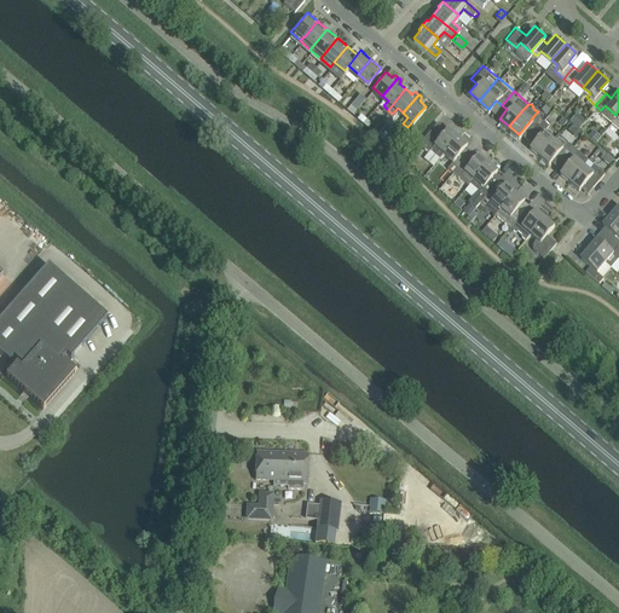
[(549,121),(548,121),(551,117),(547,113),(543,116),(539,121),(545,126),(549,121)]
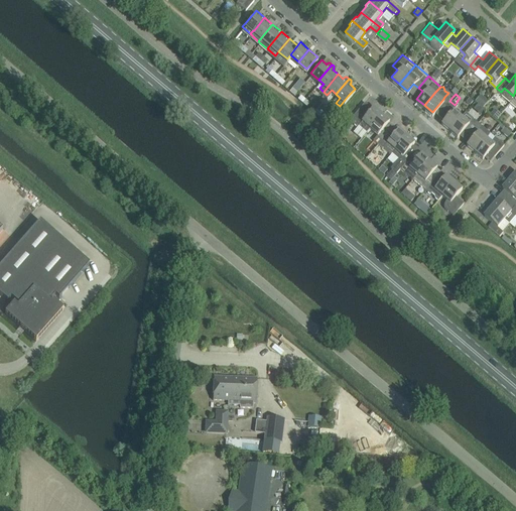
[(354,111),(350,116),(358,123),(359,122),(366,128),(369,124),(381,111),(373,104),(367,111),(359,105),(354,111)]
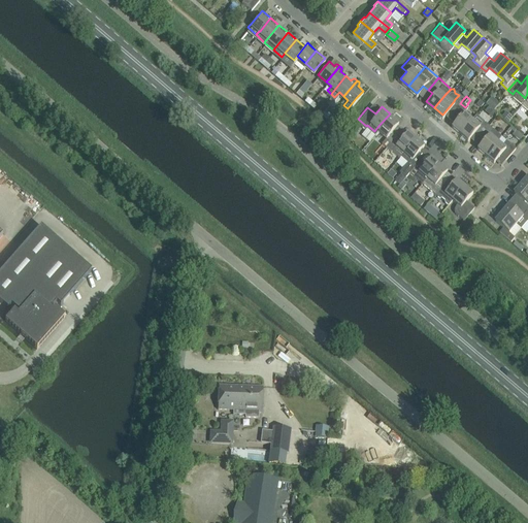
[(460,130),(471,116),(463,108),(452,123),(460,130)]
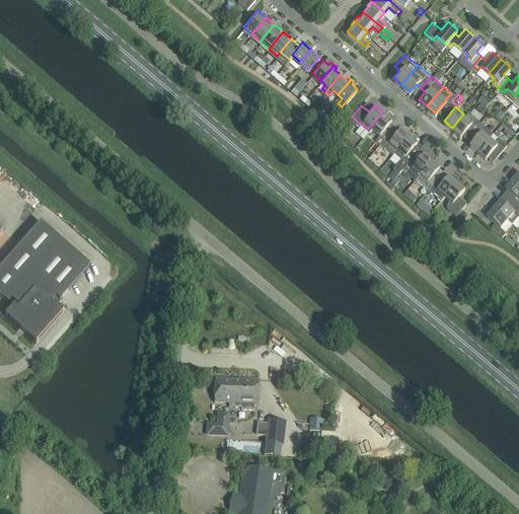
[(470,131),(480,119),(468,108),(463,114),(452,128),(460,135),(466,127),(470,131)]
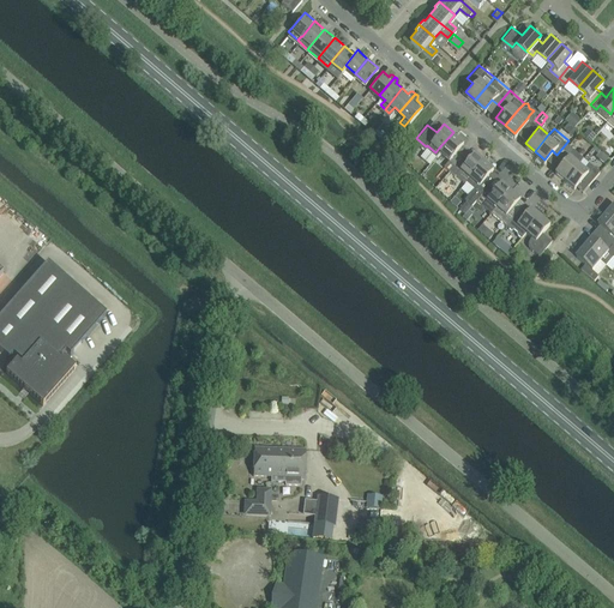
[(395,138),(384,130),(383,131),(379,134),(385,139),(389,142),(390,143),(395,138)]
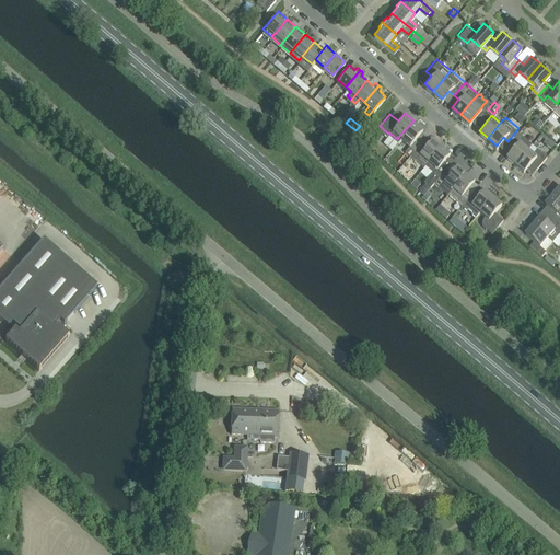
[(413,120),(400,135),(409,142),(408,145),(413,149),(420,140),(416,136),(421,129),(422,128),(413,120)]
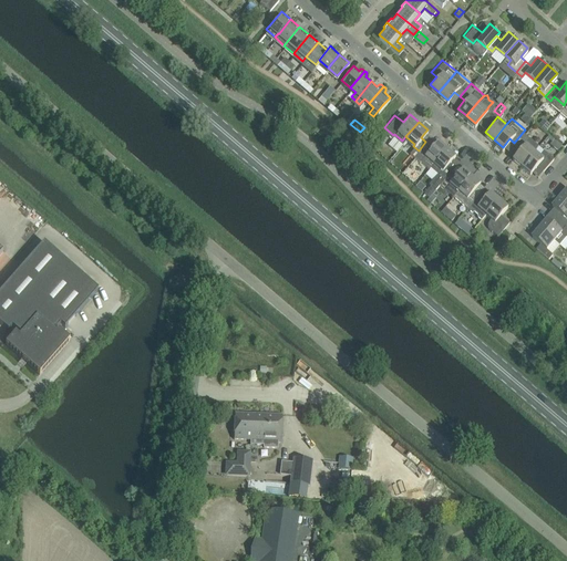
[(534,148),(534,147),(538,142),(525,130),(514,143),(519,147),(512,155),(521,163),(534,148)]
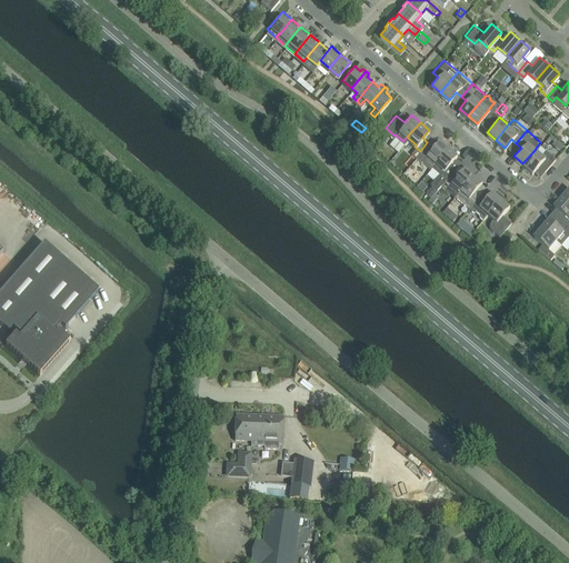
[(427,142),(420,151),(425,156),(421,159),(430,167),(432,164),(448,146),(439,138),(438,139),(432,147),(427,142)]
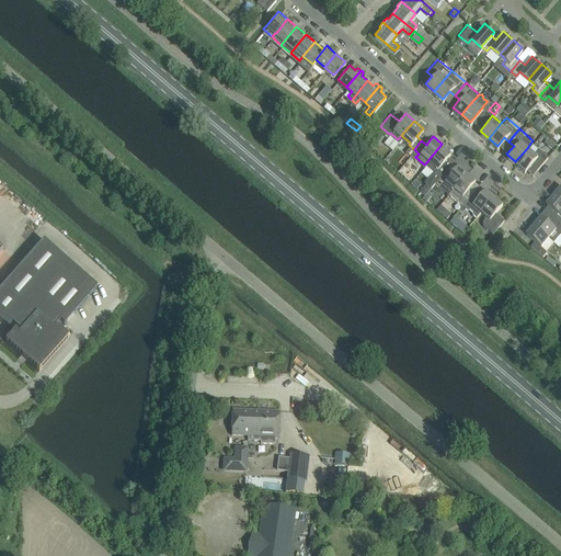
[(427,176),(424,179),(426,181),(431,184),(435,180),(438,176),(446,167),(441,162),(450,151),(442,144),(426,162),(433,169),(427,176)]
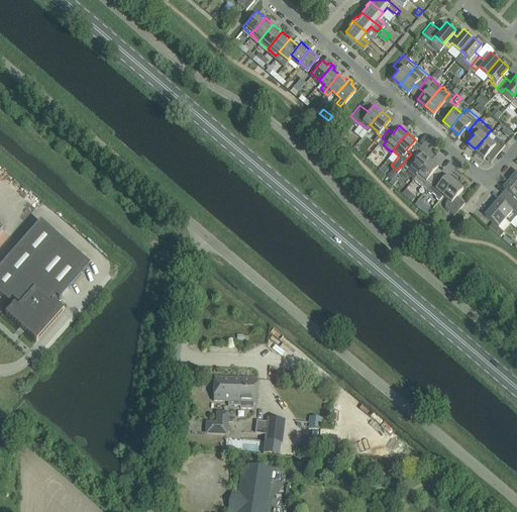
[(378,140),(382,137),(377,133),(371,140),(375,144),(378,140)]
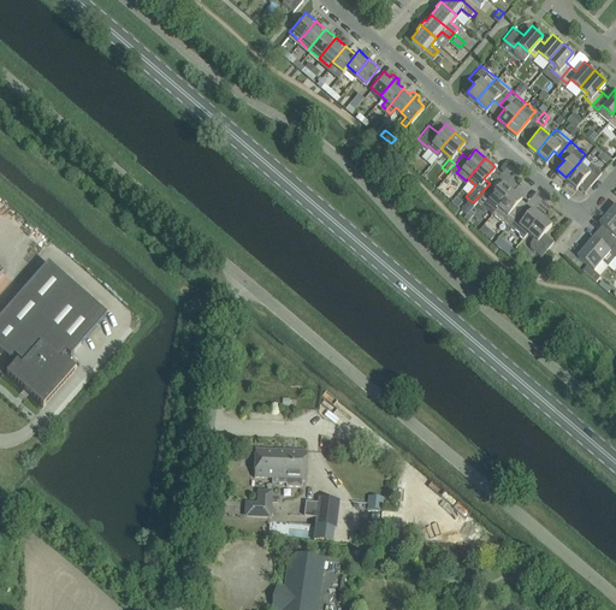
[(602,169),(594,163),(591,159),(585,165),(580,161),(566,177),(576,185),(584,176),(590,182),(602,169)]
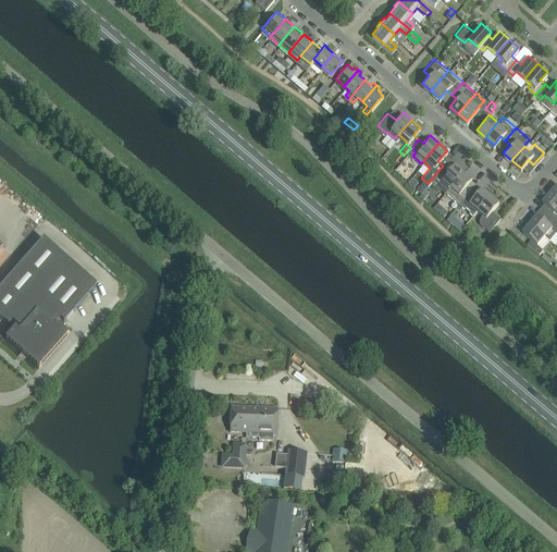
[(435,174),(432,179),(437,183),(445,189),(462,170),(461,168),(462,167),(457,161),(456,163),(454,162),(447,170),(443,166),(435,174)]
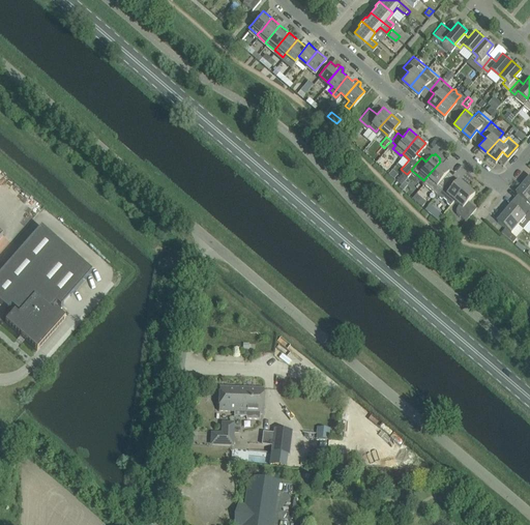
[(443,164),(440,162),(423,180),(432,187),(437,192),(446,180),(442,176),(448,168),(447,167),(448,166),(445,162),(443,164)]
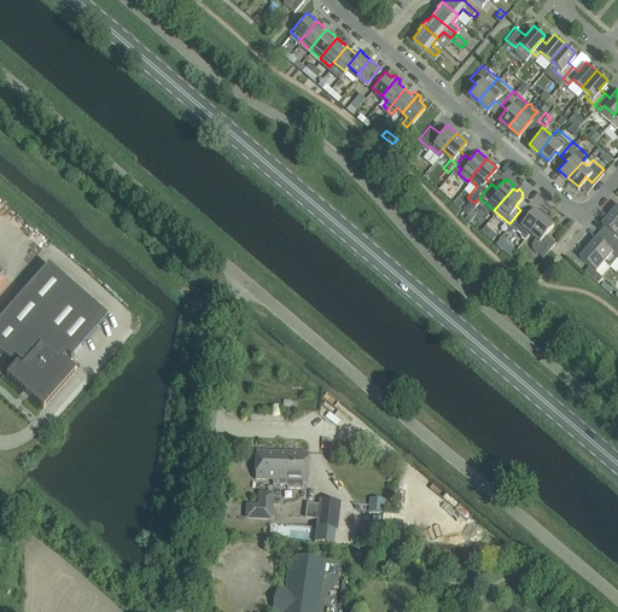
[(470,199),(462,207),(467,211),(471,208),(474,203),(470,199)]
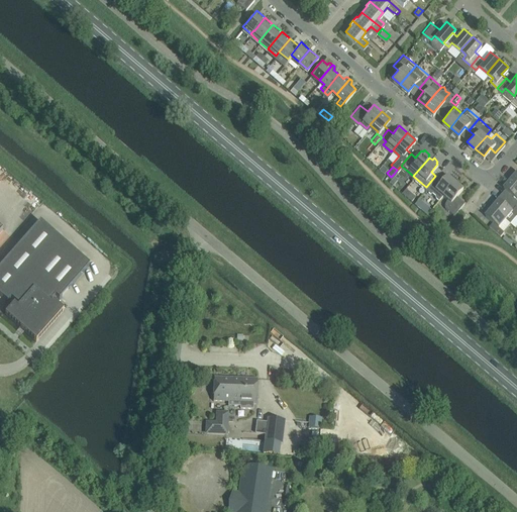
[(453,175),(449,172),(447,173),(446,172),(440,179),(435,176),(426,187),(430,191),(432,189),(435,192),(436,195),(438,197),(442,192),(443,192),(454,179),(451,177),(453,175)]
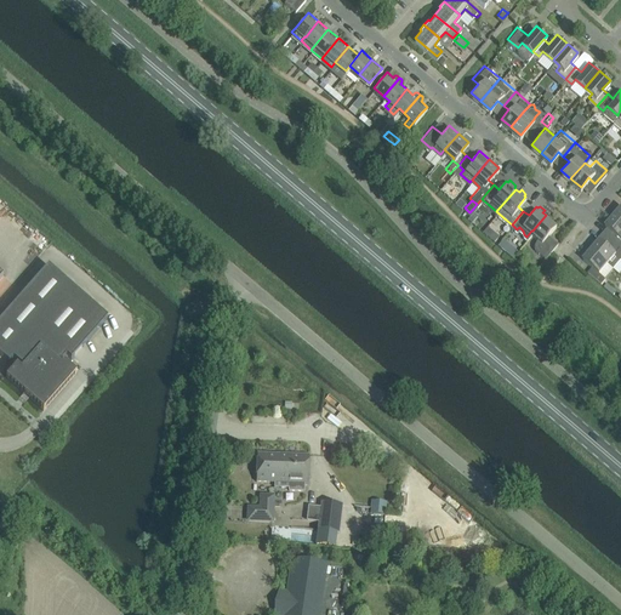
[(620,218),(614,212),(605,222),(620,234),(615,239),(620,244),(620,218)]
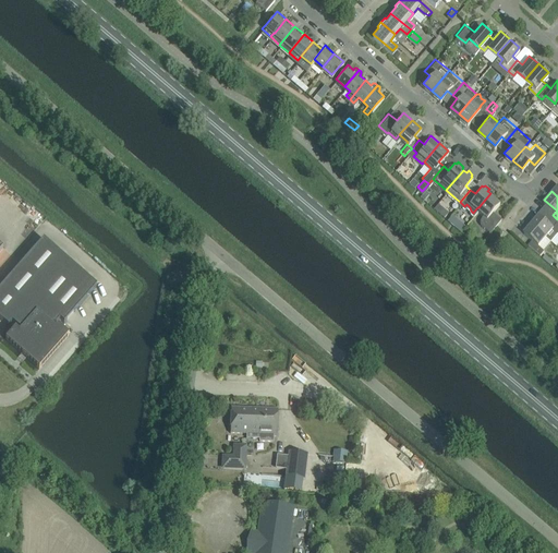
[(489,229),(501,216),(493,208),(499,201),(490,193),(478,207),(484,212),(481,215),(481,219),(482,221),(489,229)]
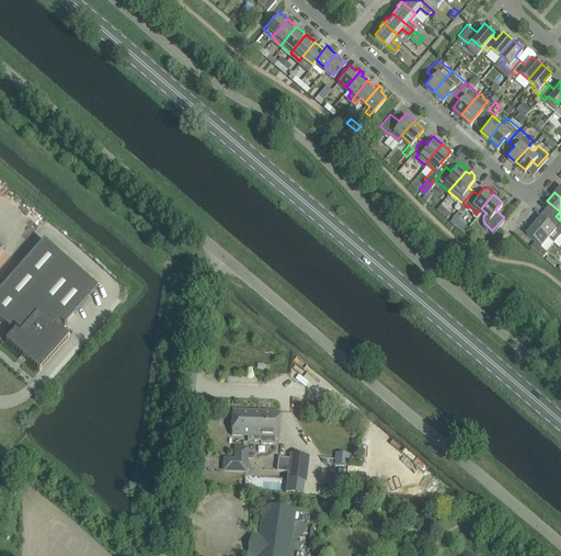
[(541,213),(534,222),(549,235),(553,239),(560,230),(560,220),(556,216),(554,215),(550,220),(541,213)]
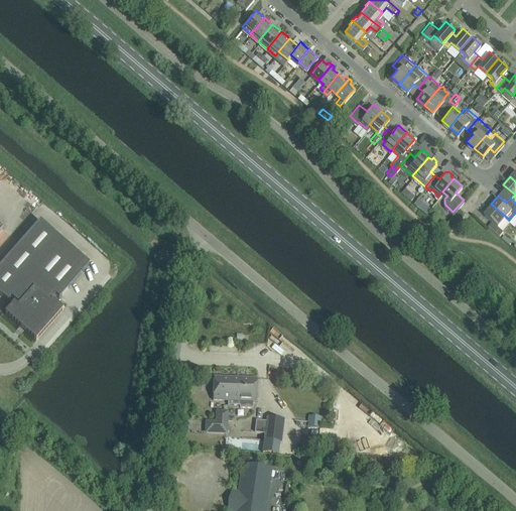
[(498,224),(505,216),(491,204),(485,212),(492,219),(488,223),(499,233),(503,228),(500,225),(498,224)]
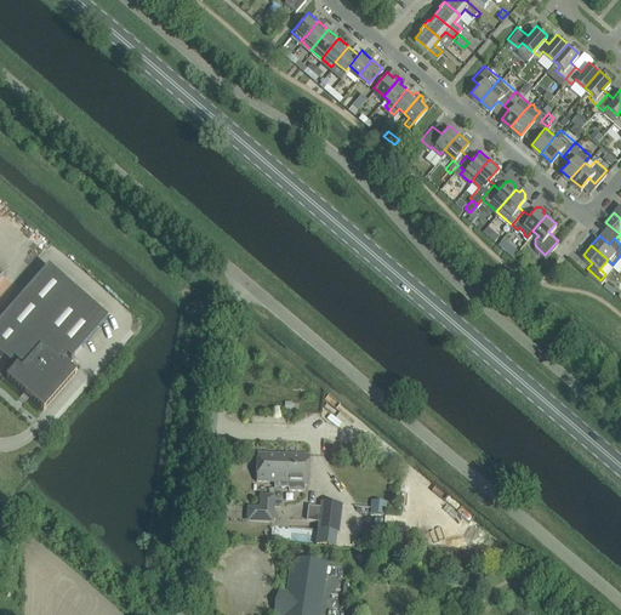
[(70,354),(107,313),(49,261),(0,314),(0,349),(9,358),(12,353),(23,362),(21,364),(17,360),(6,373),(44,405),(77,368),(64,357),(58,363),(56,362),(66,351),(70,354)]
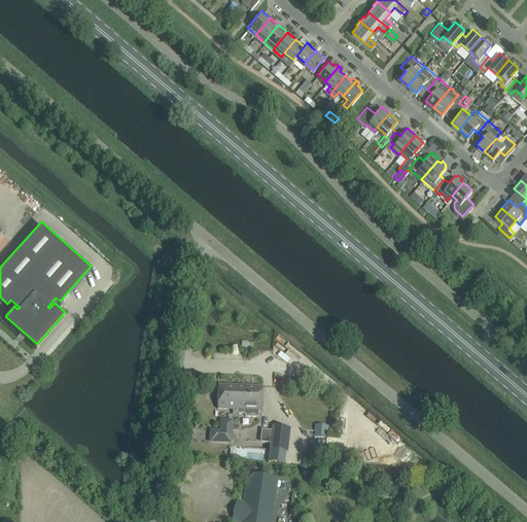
[(242,392),(242,381),(218,381),(217,405),(233,405),(231,395),(240,396),(240,392),(242,392)]
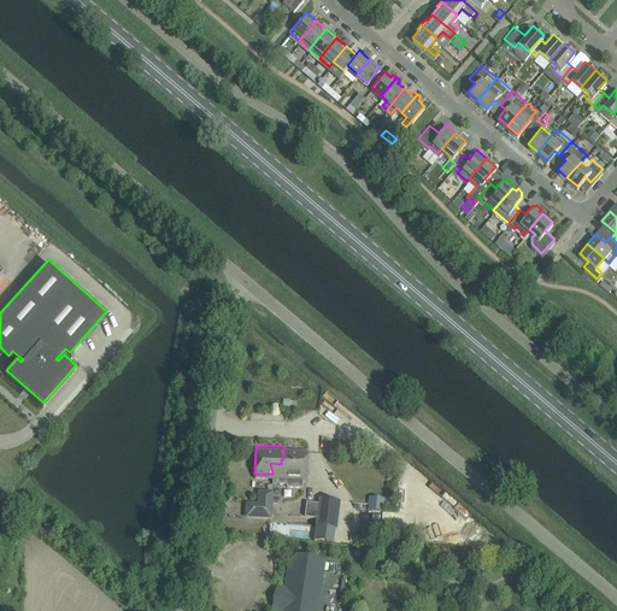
[(270,463),(272,474),(278,474),(278,477),(287,477),(287,481),(303,481),(303,475),(306,475),(307,447),(283,446),(283,459),(281,459),(281,464),(270,463)]
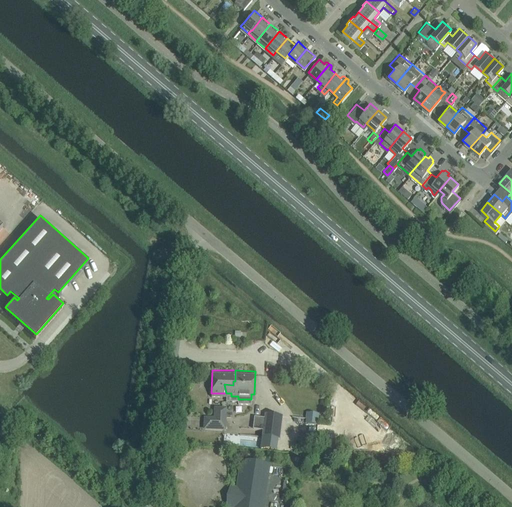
[(205,414),(205,424),(225,425),(225,405),(215,405),(215,415),(205,414)]
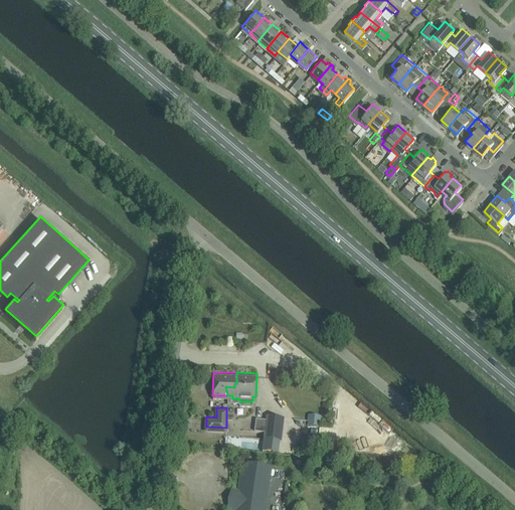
[(308,410),(307,421),(319,422),(321,411),(308,410)]
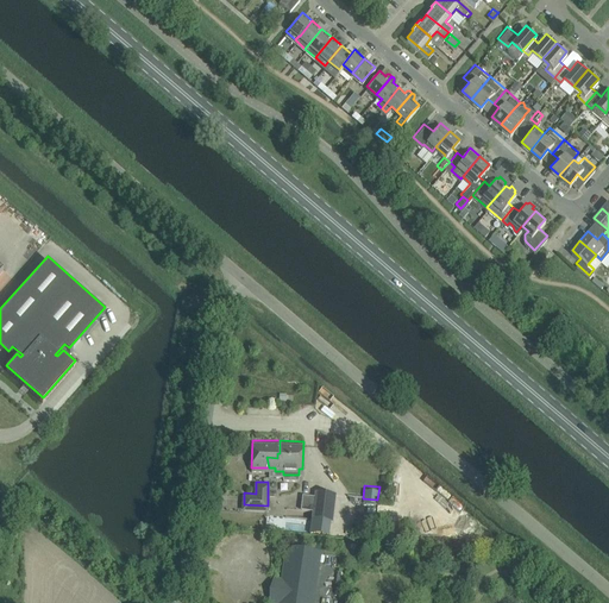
[(332,519),(337,490),(315,488),(314,494),(302,491),(301,507),(312,508),(312,515),(332,519)]
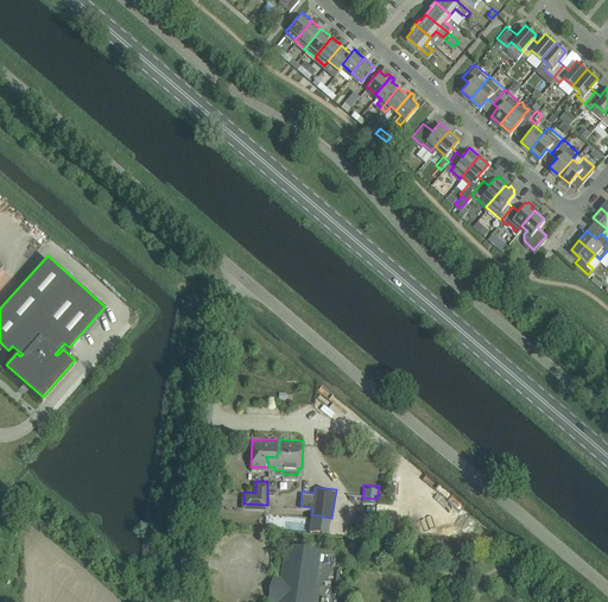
[(277,599),(276,601),(311,601),(321,546),(285,540),(280,574),(273,572),(270,597),(277,599)]
